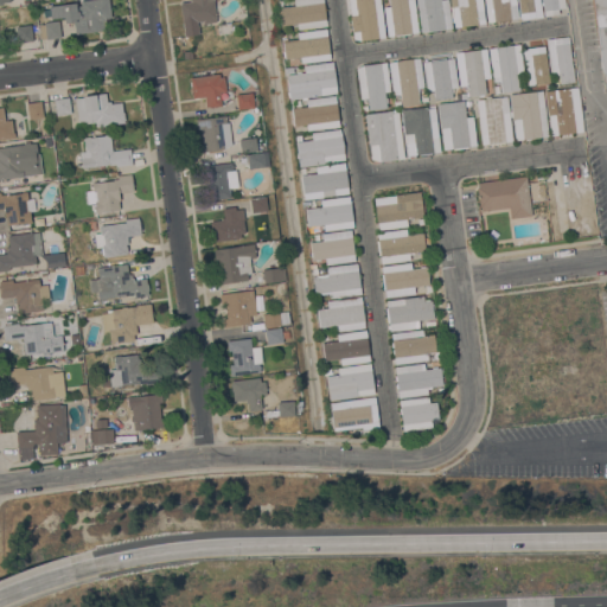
[(81,5),(80,1),(87,0),(108,0),(110,17),(104,18),(106,30),(75,33),(74,25),(68,26),(66,23),(64,23),(63,17),(50,18),(50,16),(44,17),(43,10),(49,8),(49,6),(75,2),(76,6),(81,5)]
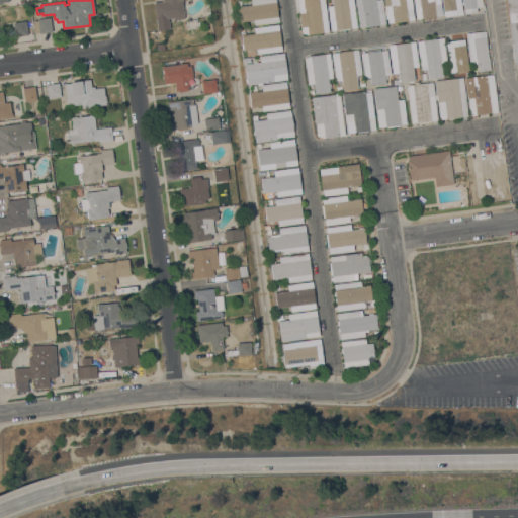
[(153,2),(162,1),(161,0),(182,0),(182,1),(184,18),(173,19),(172,17),(168,18),(170,28),(157,30),(153,2)]
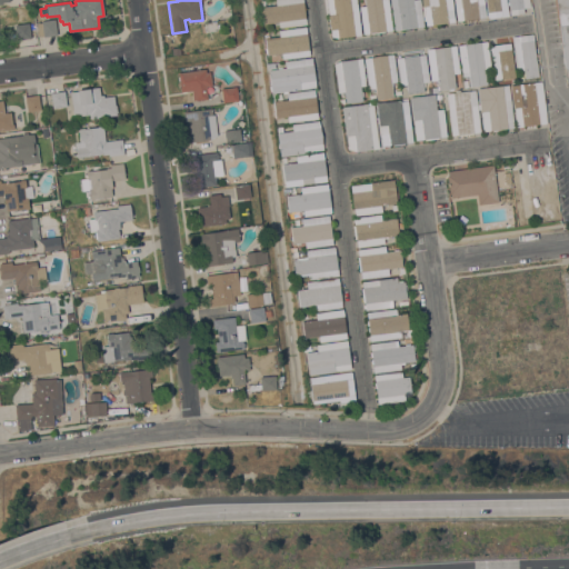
[(279,28),(278,21),(262,23),(260,7),(276,5),(275,0),(302,0),(306,23),(279,28)]
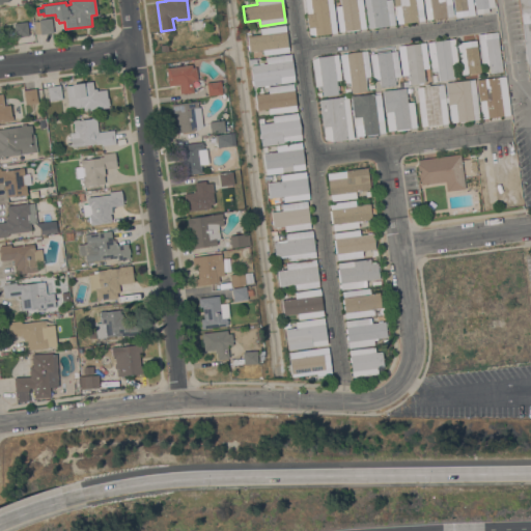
[(331,0),(336,32),(315,35),(308,33),(304,0),(331,0)]
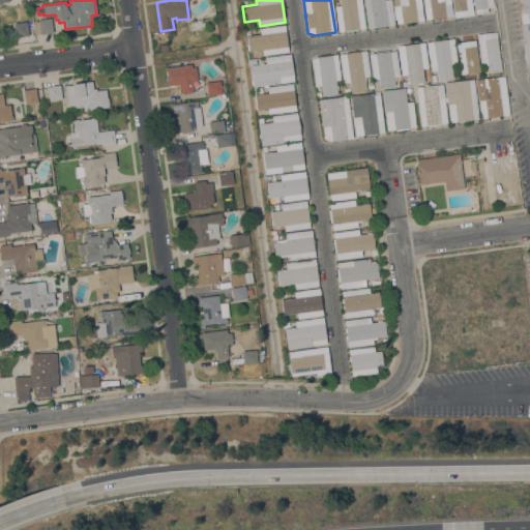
[(361,0),(365,27),(358,28),(358,29),(345,31),(345,30),(339,31),(334,6),(341,5),(340,0),(361,0)]
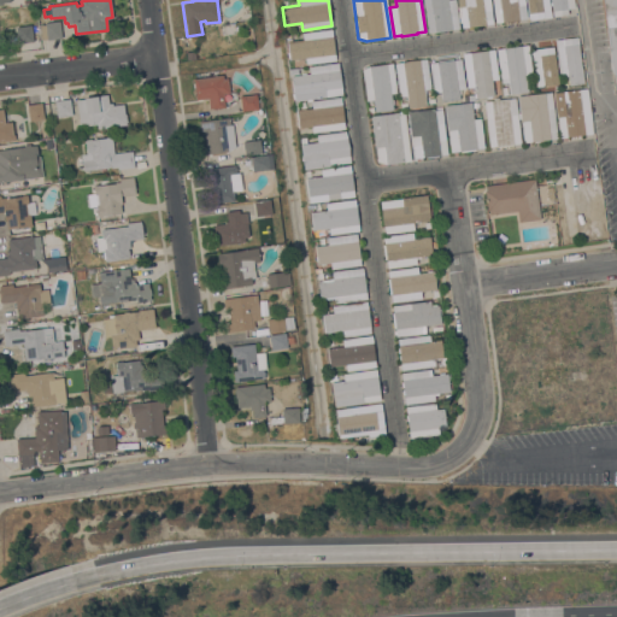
[(456,0),(459,28),(451,29),(451,30),(436,33),(436,31),(428,31),(424,3),(430,1),(429,0),(456,0)]
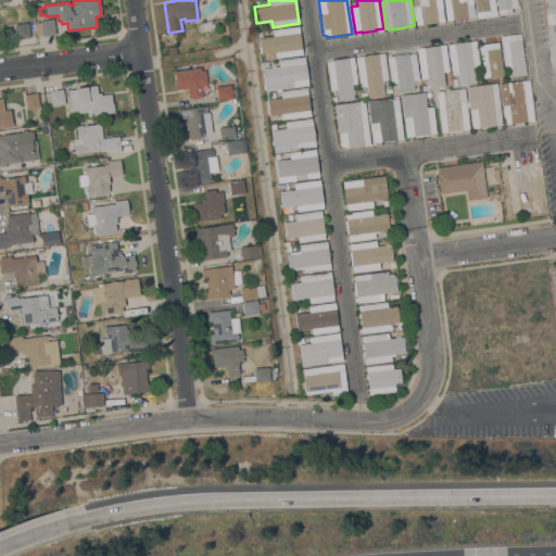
[(441,0),(444,21),(416,25),(414,7),(413,7),(412,0),(441,0)]
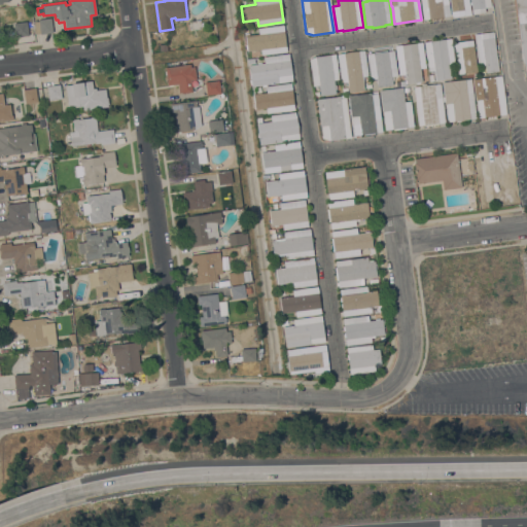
[(448,0),(450,15),(443,16),(443,18),(437,19),(437,18),(434,18),(435,19),(430,20),(429,19),(423,19),(420,0),(448,0)]
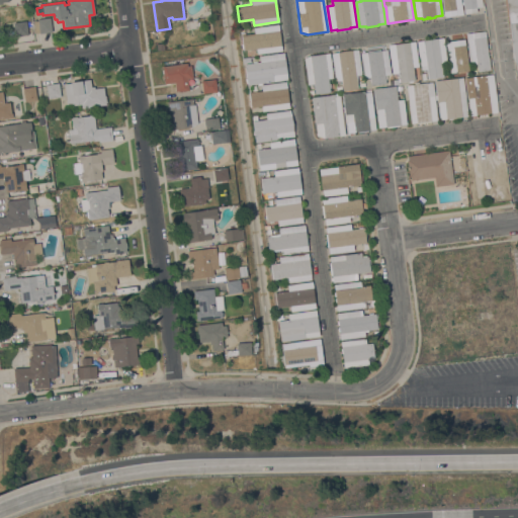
[(441,0),(460,0),(462,14),(444,16),(441,0)]
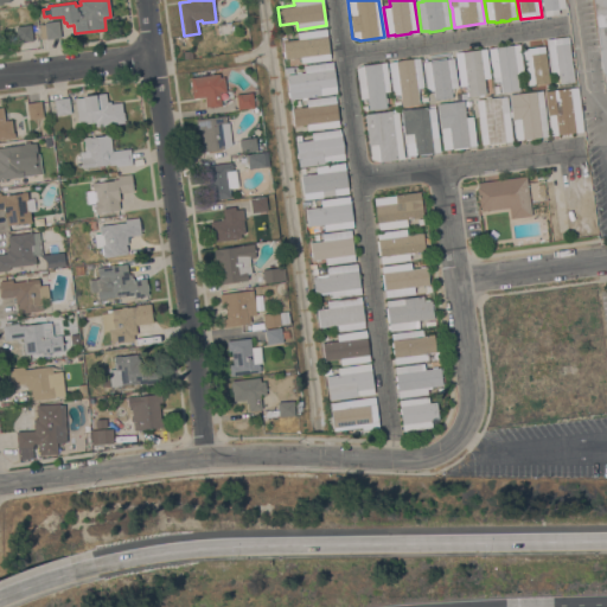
[(564,0),(566,7),(557,8),(558,13),(544,16),(542,0),(564,0)]
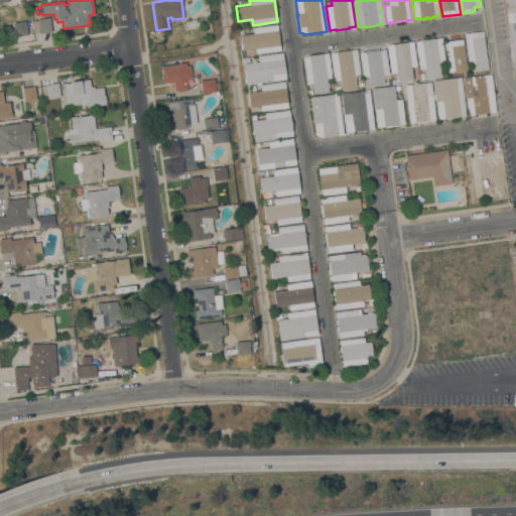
[(515,60),(512,61),(506,23),(507,23),(503,0),(515,0),(515,60)]
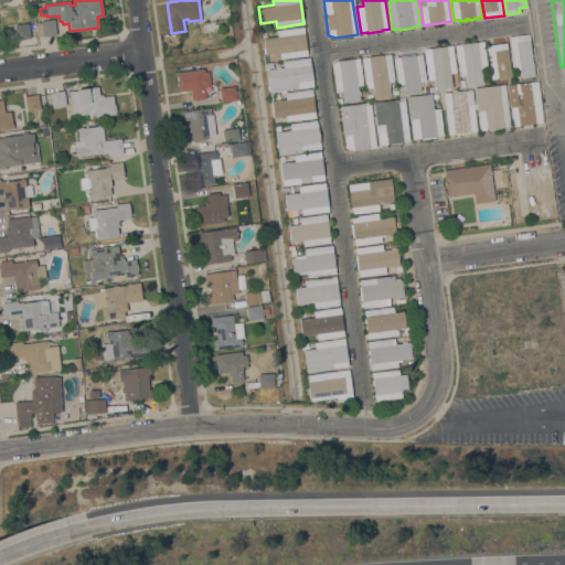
[(41,21),(54,19),(56,34),(43,36),(42,34),(36,35),(35,22),(41,22),(41,21)]
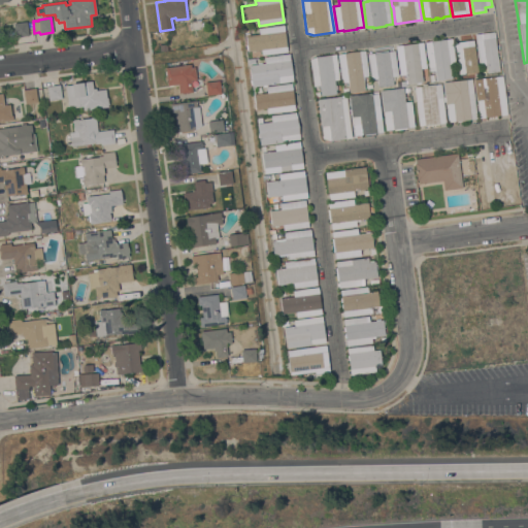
[(28,35),(15,36),(13,23),(26,21),(28,35)]
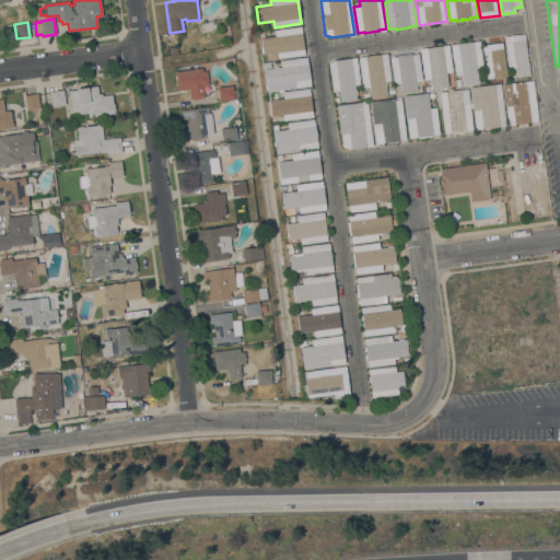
[(301,26),(304,55),(278,58),(277,53),(263,54),(260,37),(275,36),(273,30),(301,26)]
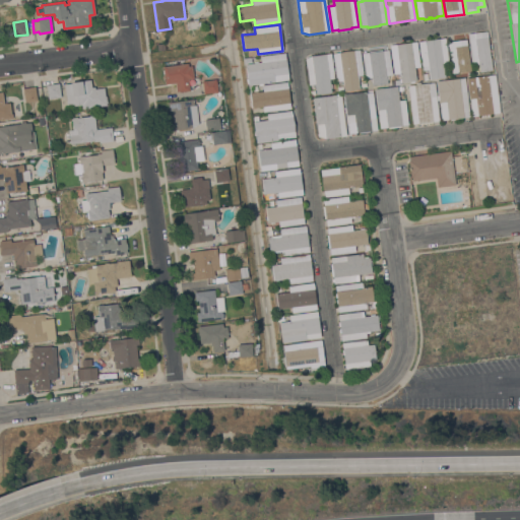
[(468,33),(486,30),(492,70),(479,71),(478,64),(471,65),(468,33)]
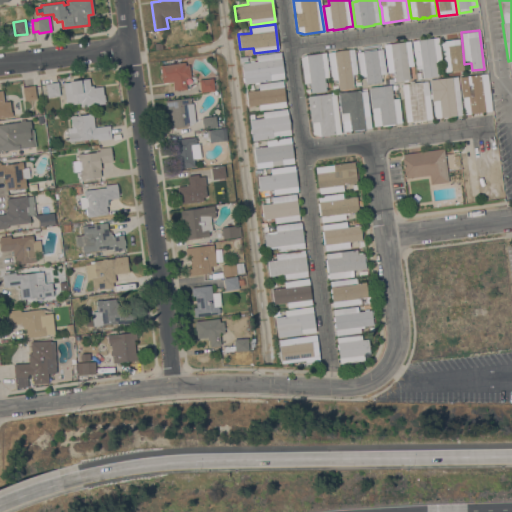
[(416,69),(412,40),(438,37),(441,61),(436,61),(437,68),(438,68),(439,73),(437,73),(438,75),(423,77),(422,68),(416,69)]
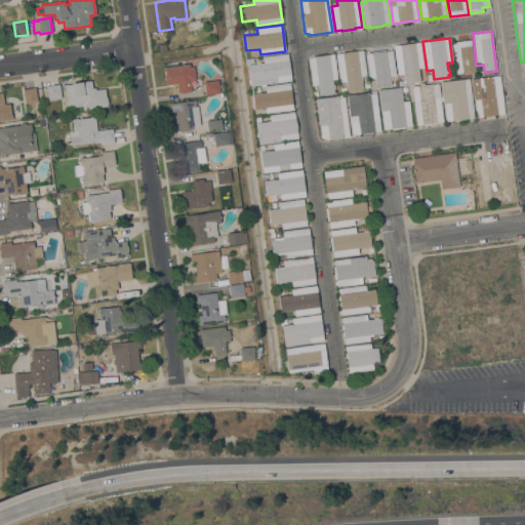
[(461,73),(462,74),(456,75),(456,74),(455,74),(451,42),(471,39),(472,46),(473,46),(473,50),(472,51),(473,53),(474,53),(474,56),(473,57),(475,71),(461,73)]
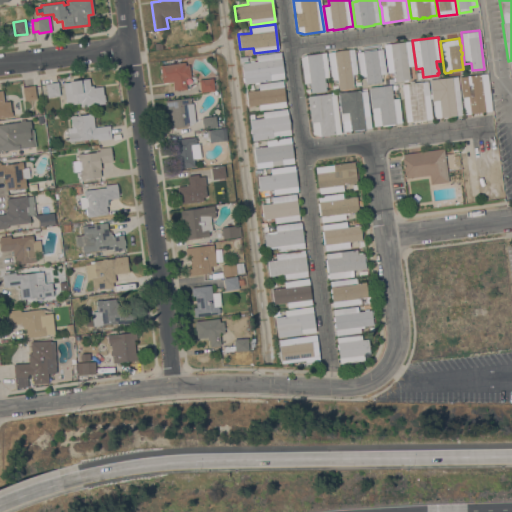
[(393,72),(387,72),(384,44),(410,41),(413,65),(408,66),(409,73),(410,73),(410,77),(409,77),(409,79),(407,79),(408,81),(403,81),(403,80),(395,81),(393,72)]
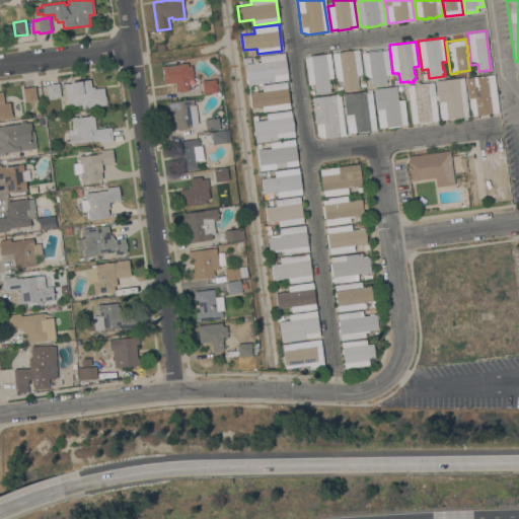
[(390,74),(385,75),(386,83),(371,85),(371,81),(370,81),(370,78),(371,78),(370,77),(364,77),(361,53),(368,52),(368,51),(381,49),(381,50),(387,49),(390,74)]
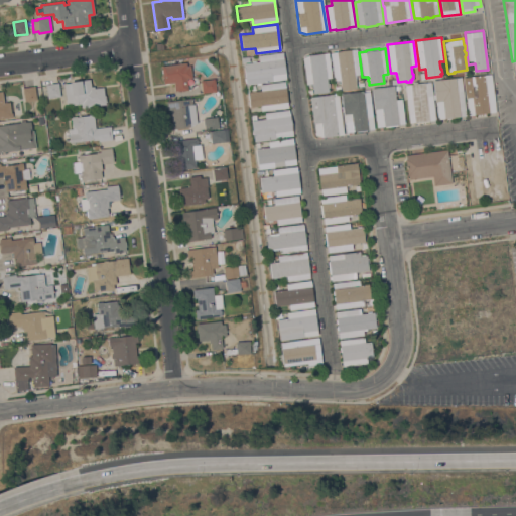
[(360,74),(356,74),(356,78),(355,78),(355,82),(357,82),(358,87),(356,87),(356,89),(354,89),(355,90),(350,91),(350,89),(340,91),(340,87),(341,87),(340,80),(334,81),(330,52),(357,49),(360,74)]
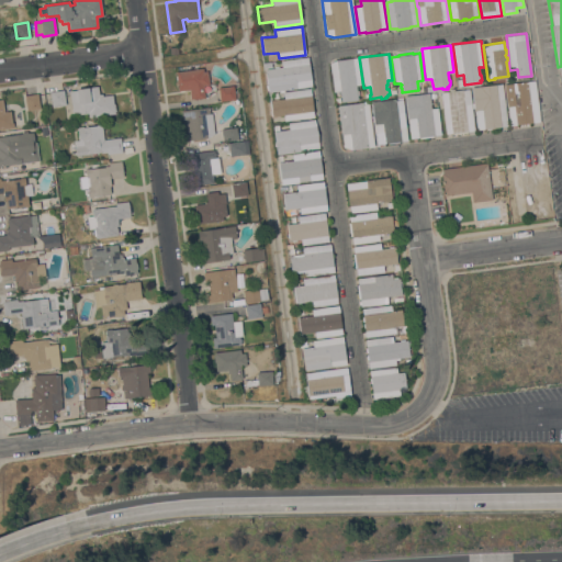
[(307,56),(312,86),(267,91),(265,69),(281,67),(281,60),(307,56)]
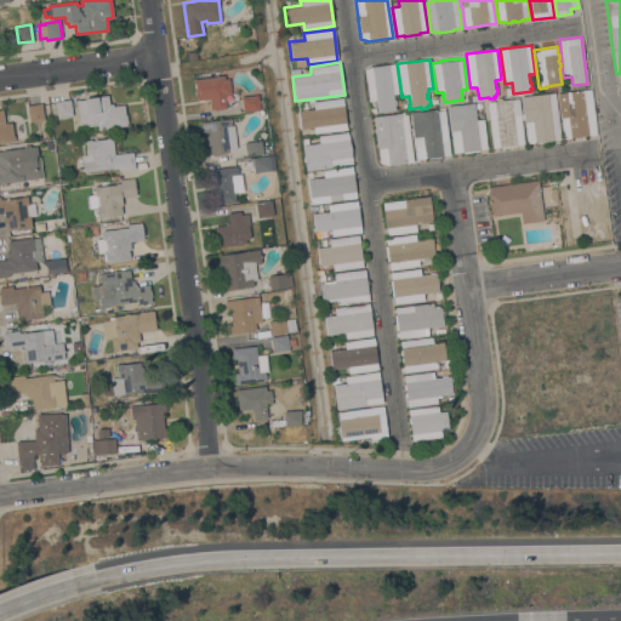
[(399,92),(393,93),(394,100),(396,100),(396,104),(394,104),(396,110),(377,113),(375,101),(369,101),(364,69),(371,66),(396,63),(399,92)]
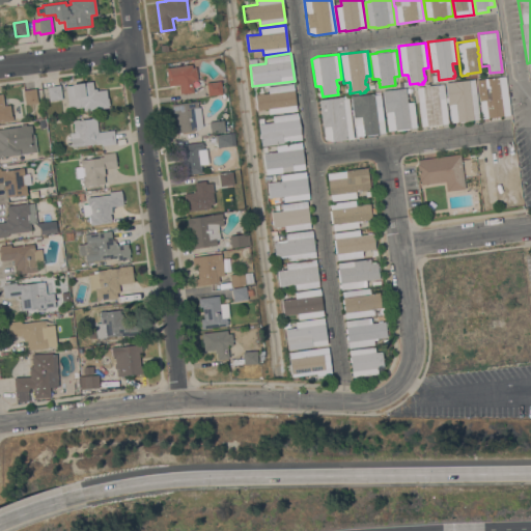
[(191,63),(192,67),(196,66),(197,79),(192,80),(194,92),(183,93),(183,92),(179,93),(178,84),(169,85),(166,67),(191,63)]
